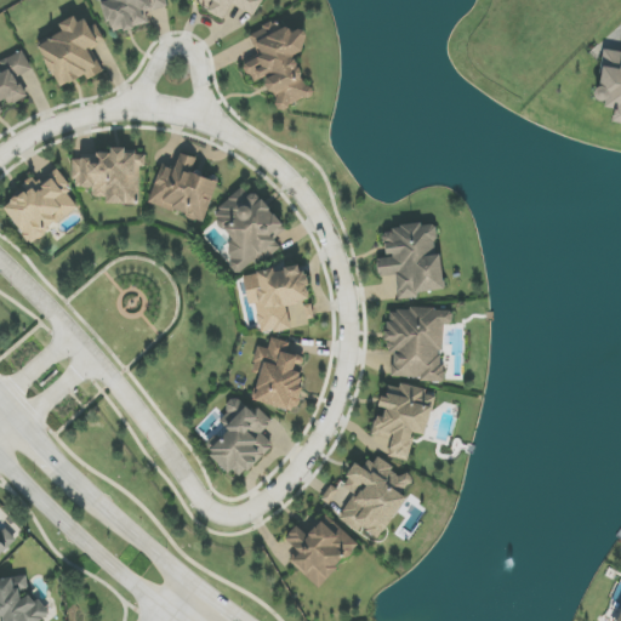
[(167,7),(165,0),(101,0),(109,33),(149,24),(147,12),(167,7)]
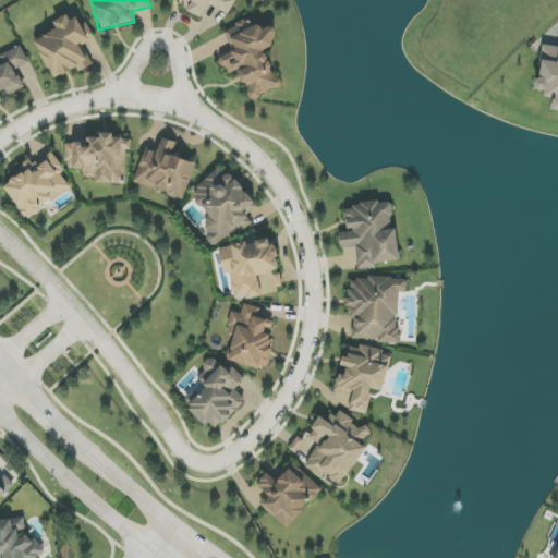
[(229,15),(235,0),(173,0),(203,14),(208,4),(229,15)]
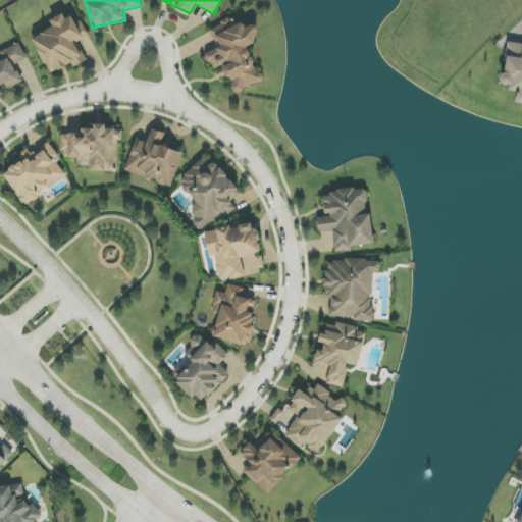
[(32,39),(51,74),(71,63),(73,67),(87,60),(76,42),(88,36),(81,22),(74,27),(66,11),(49,21),(53,28),(32,39)]
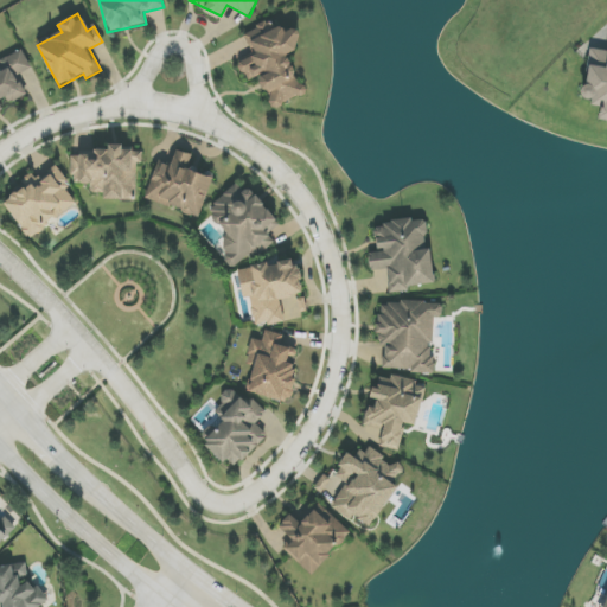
[(293,30),(285,33),(280,24),(270,27),(268,23),(243,33),(253,55),(238,61),(247,82),(260,76),(273,108),(305,95),(288,55),(301,49),(293,30)]
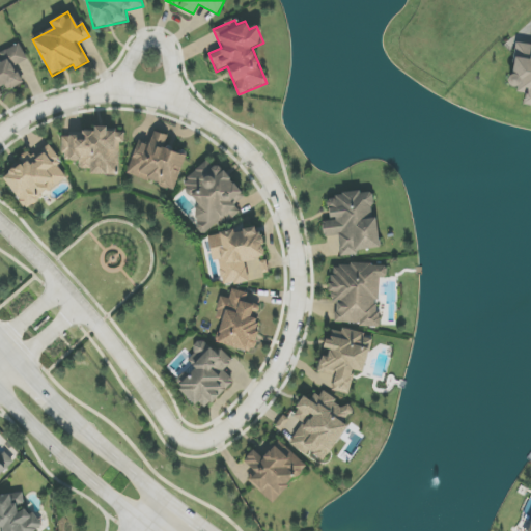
[(0,98),(3,96),(1,91),(31,77),(25,66),(30,64),(20,44),(0,53),(0,98)]
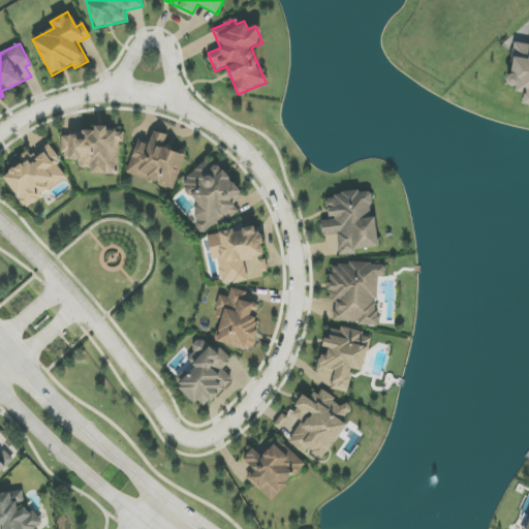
[(119,175),(119,142),(124,142),(125,131),(106,130),(106,126),(96,126),(95,132),(63,132),(63,160),(79,160),(79,168),(91,168),(91,174),(119,175)]
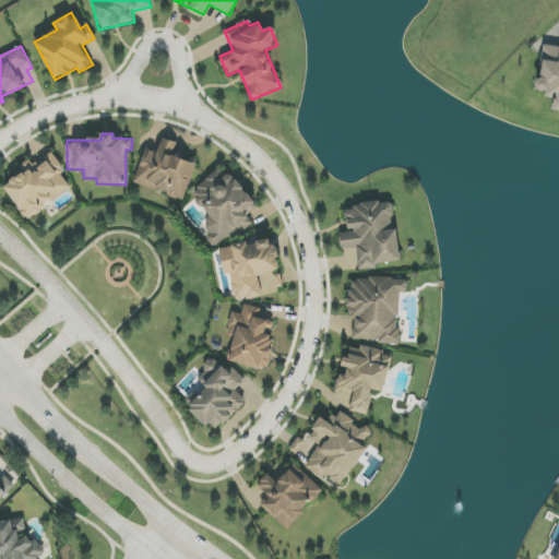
[(146,147),(134,182),(183,200),(197,164),(175,156),(179,144),(163,138),(157,152),(146,147)]
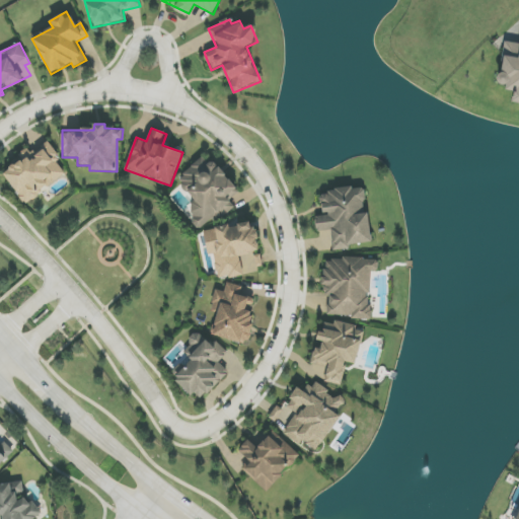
[(68,173),(48,143),(32,154),(30,151),(2,171),(24,204),(68,173)]
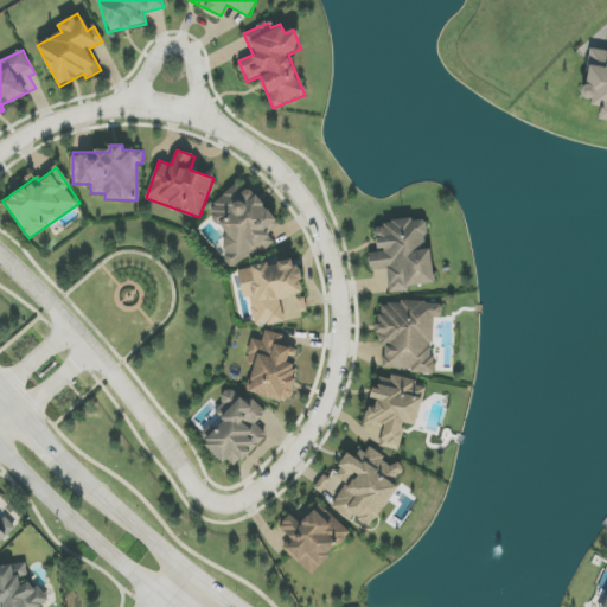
[(278,219),(249,189),(244,192),(237,184),(206,210),(230,236),(217,247),(237,269),(272,240),(264,231),(278,219)]
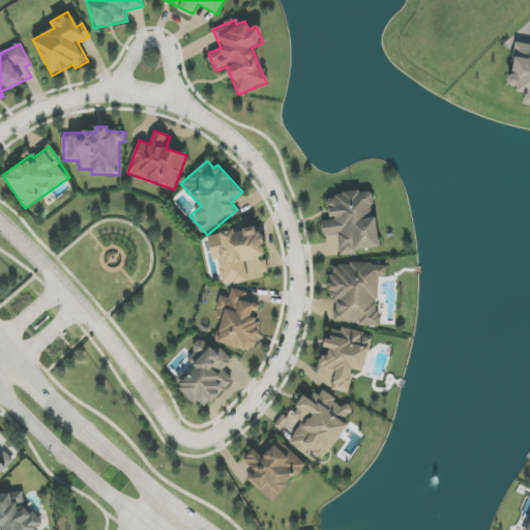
[(379,248),(372,190),(326,196),(329,219),(322,221),(324,236),(337,235),(341,254),(379,248)]
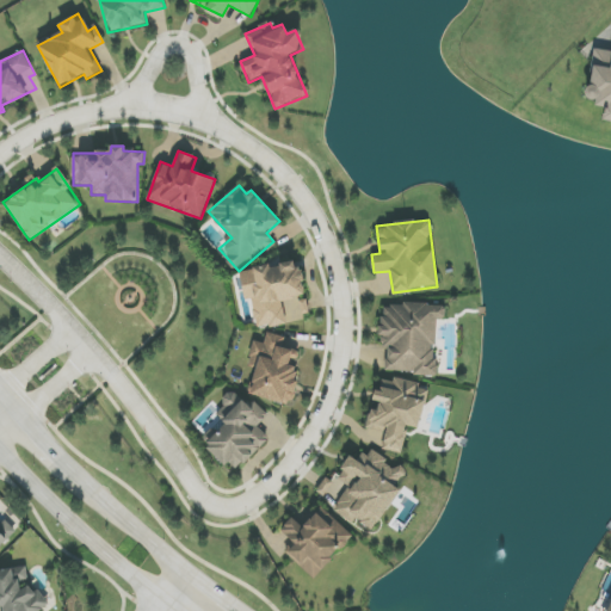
[(239,272),(245,301),(252,300),(257,329),(287,323),(282,301),(304,296),(297,260),(239,272)]
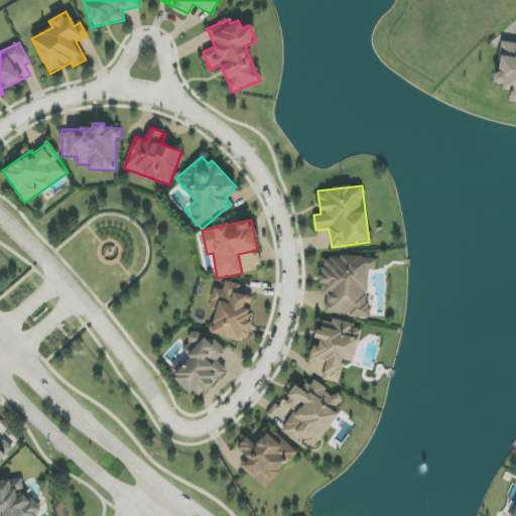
[(256,267),(262,257),(250,249),(243,259),(256,267)]
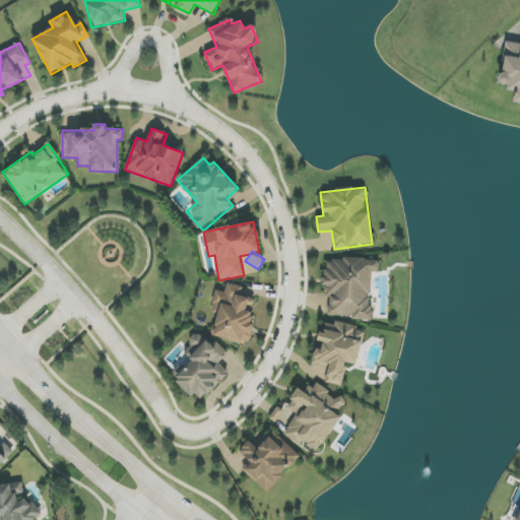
[(328,317),(370,319),(373,272),(379,272),(380,261),(325,258),(323,295),(329,295),(328,317)]
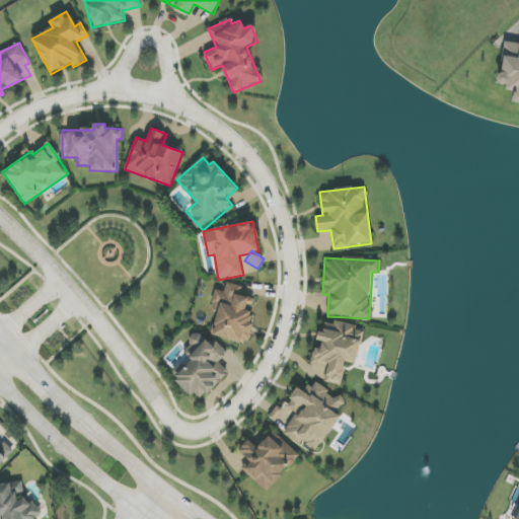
[(246,344),(256,299),(241,296),(243,287),(227,283),(225,292),(216,290),(211,312),(216,313),(212,336),(246,344)]
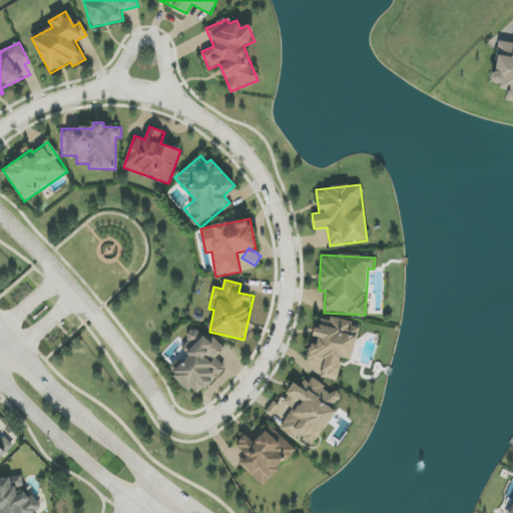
[(337,381),(341,358),(353,360),(360,325),(322,318),(320,329),(315,328),(313,340),(312,339),(308,360),(325,363),(322,378),(337,381)]
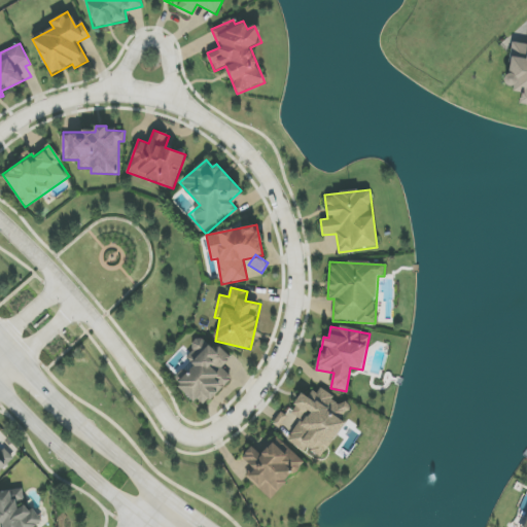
[(204,408),(233,377),(222,367),(232,358),(219,347),(215,351),(202,338),(185,355),(192,362),(175,382),(204,408)]
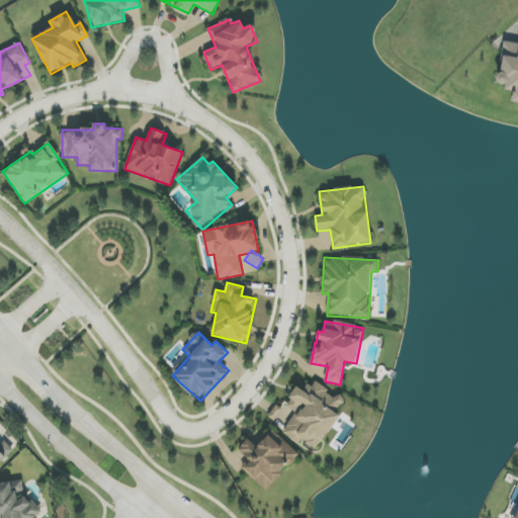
[(315,448),(326,439),(338,415),(335,411),(345,402),(342,399),(326,390),(321,384),(315,381),(304,391),(297,386),(293,392),(285,405),(288,409),(280,413),(275,410),(268,417),(271,418),(288,438),(299,443),(301,441),(315,448)]
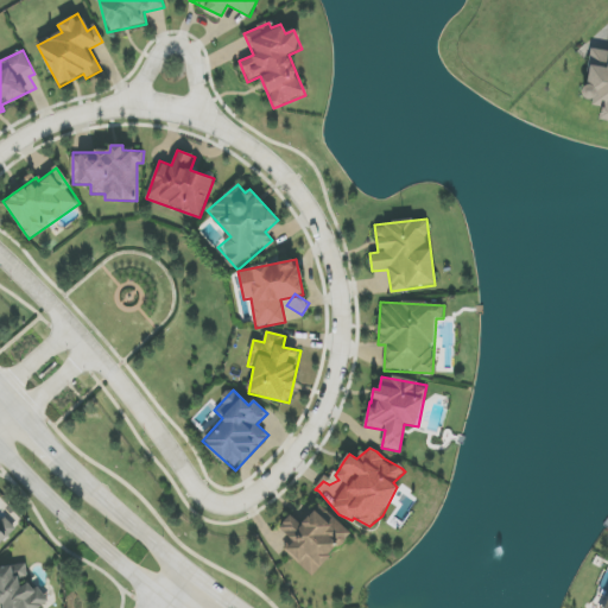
[(283,549),(311,576),(350,534),(320,505),(302,524),(291,514),(279,527),(291,540),(283,549)]
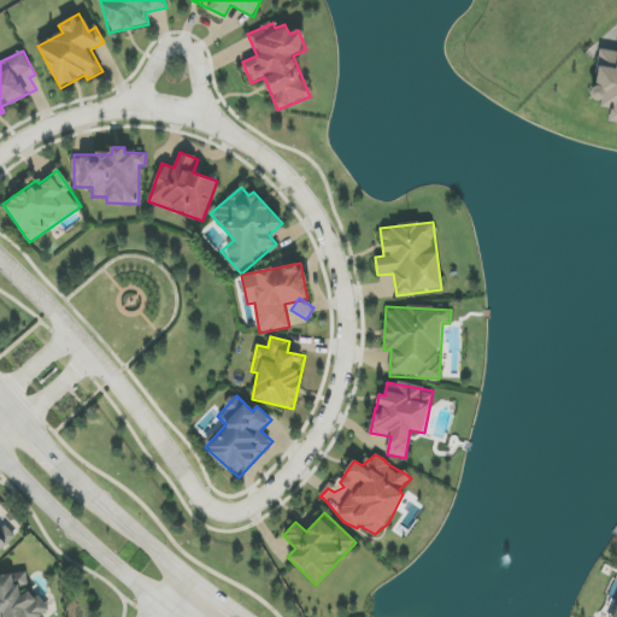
[(0,556),(11,546),(0,534),(0,556)]
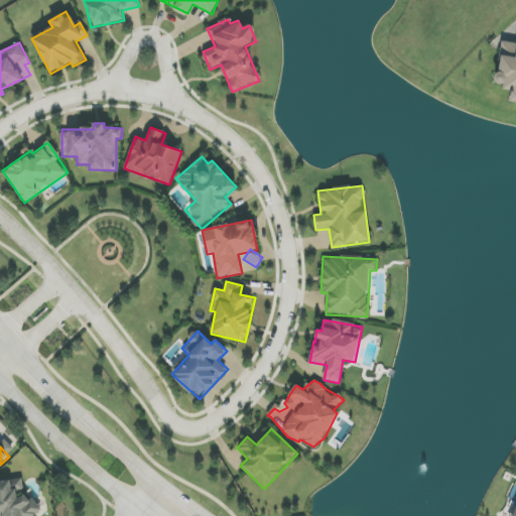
[(0,481),(0,515),(38,515),(37,499),(25,500),(23,479),(0,481)]
